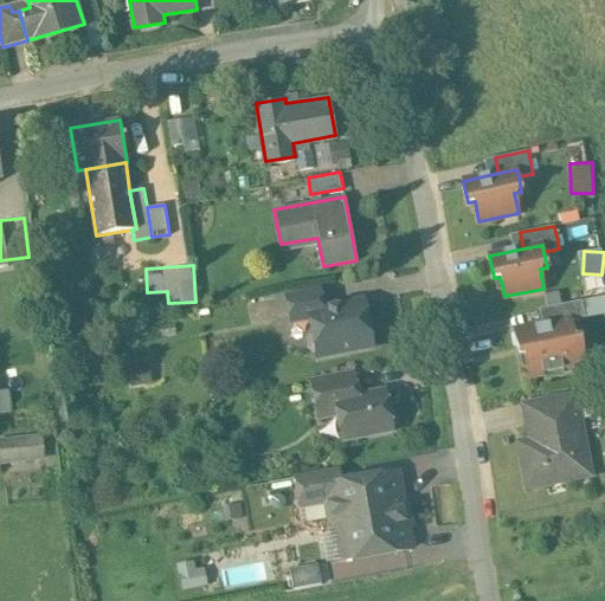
[(320,290),(288,296),(293,321),(310,317),(309,311),(323,308),(320,290)]
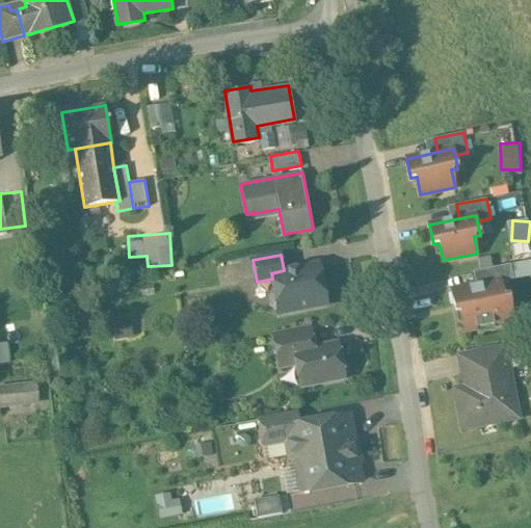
[(284,270),(271,273),(272,279),(274,288),(272,289),(268,295),(270,304),(276,308),(279,308),(279,312),(327,302),(320,264),(284,270)]
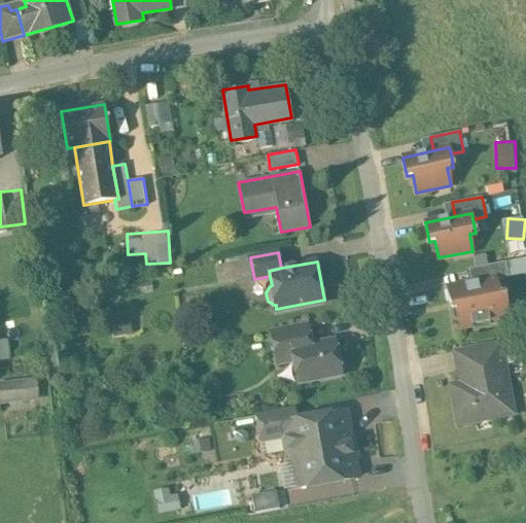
[(505,262),(476,268),(479,281),(496,278),(496,279),(509,276),(505,262)]
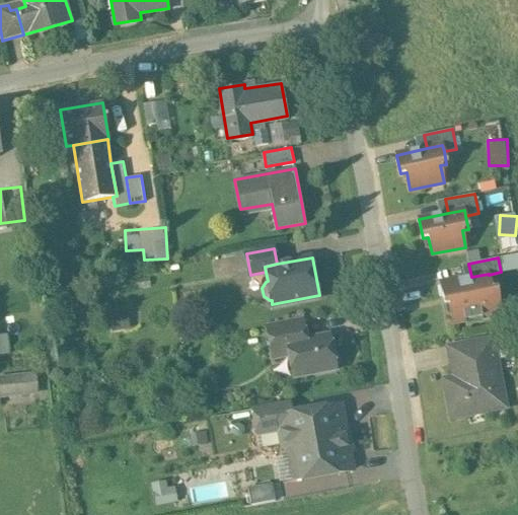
[(464,279),(441,284),(443,297),(448,296),(453,322),(490,315),(501,312),(497,292),(492,293),(489,275),(489,274),(471,277),(468,264),(461,265),(464,279)]
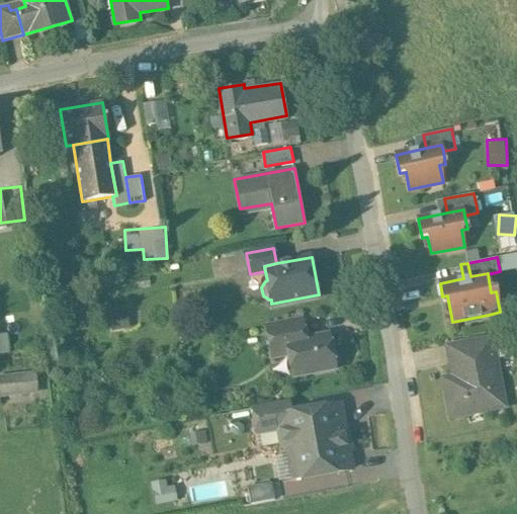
[(117,306),(109,308),(110,314),(113,329),(124,326),(121,311),(118,312),(117,306)]
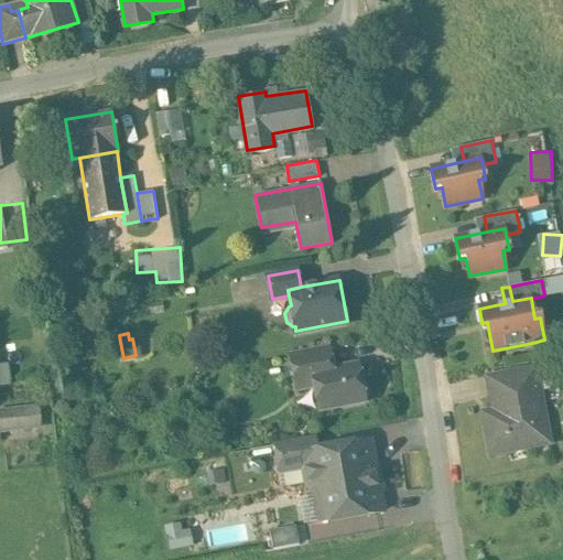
[(544,340),(532,343),(534,354),(547,352),(544,340)]
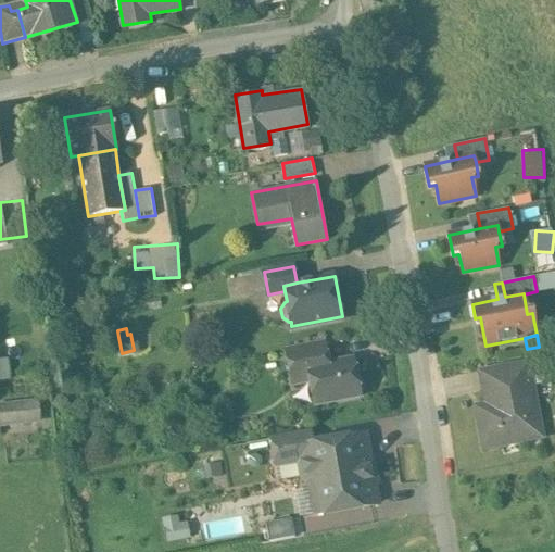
[(325,342),(286,349),(292,384),(311,380),(308,367),(329,363),(325,342)]
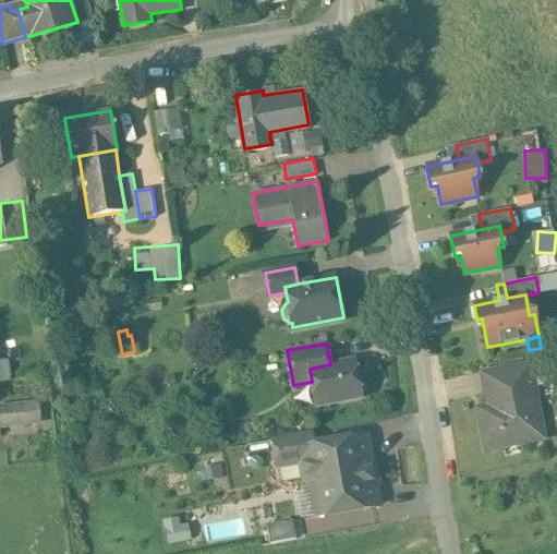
[(0,356),(0,377),(11,377),(10,357),(0,356)]
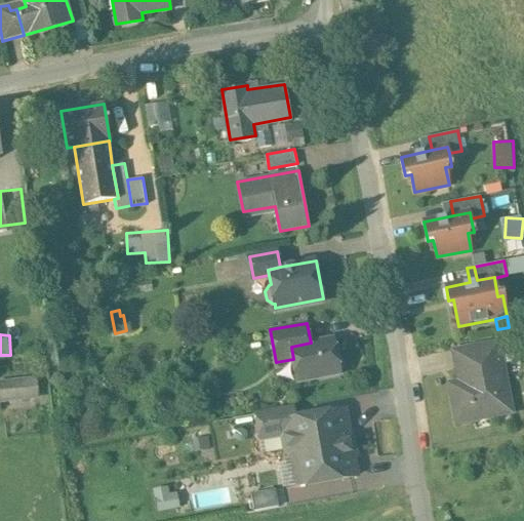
[(311,343),(291,347),(293,359),(297,381),(339,373),(339,371),(341,370),(345,366),(344,359),(338,356),(336,356),(333,338),(311,343)]
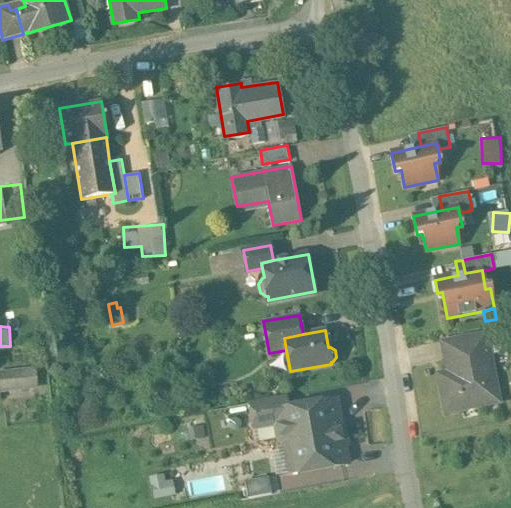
[(484,336),(467,339),(470,355),(447,360),(451,383),(442,385),(447,411),(497,401),(484,336)]
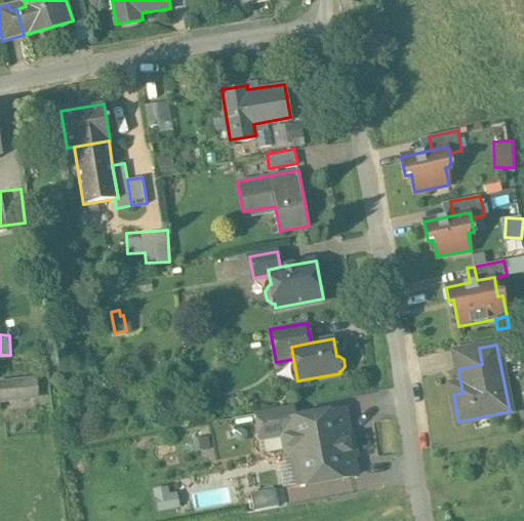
[(479,348),(455,353),(458,369),(482,364),(479,348)]
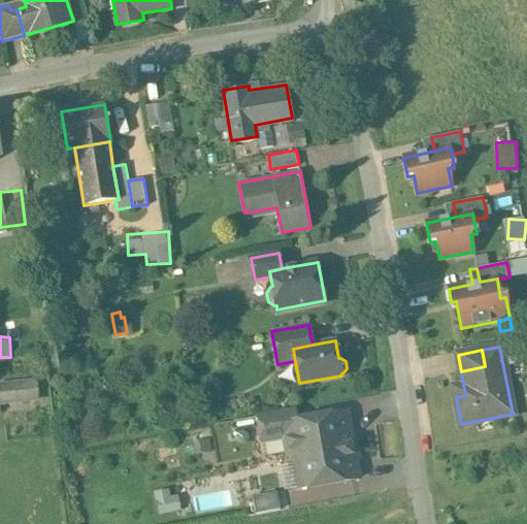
[(36,380),(0,384),(0,385),(2,402),(38,398),(36,380)]
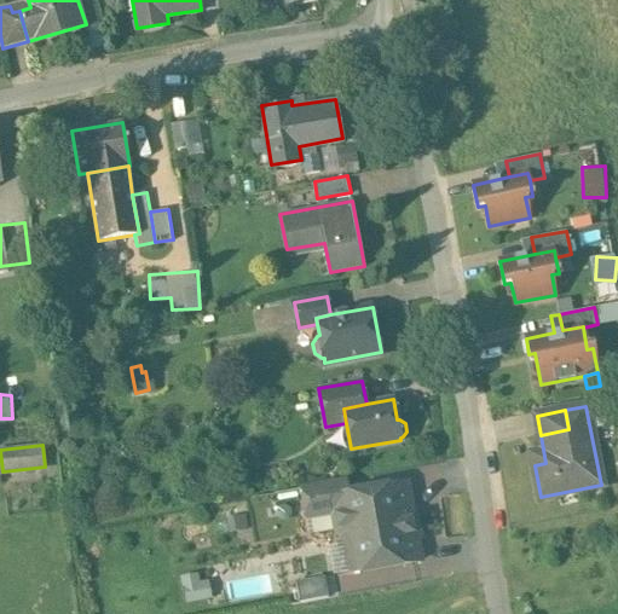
[(346,479),(302,487),(309,515),(334,510),(331,498),(348,494),(346,479)]
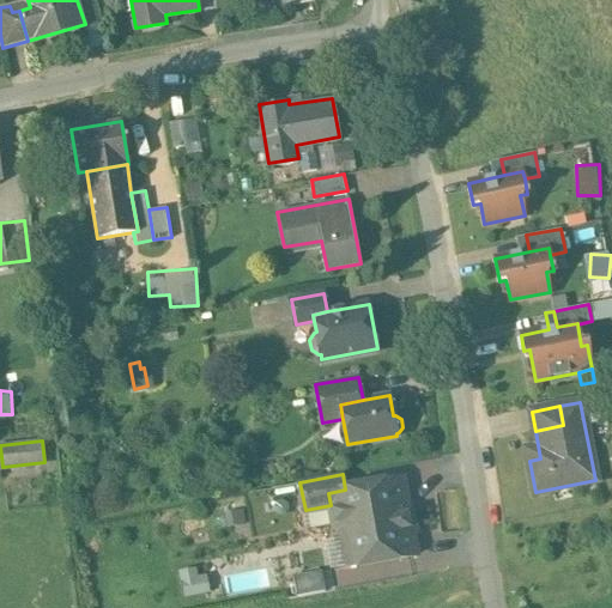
[(345,490),(328,493),(331,505),(335,528),(352,526),(359,565),(416,554),(401,479),(345,490)]
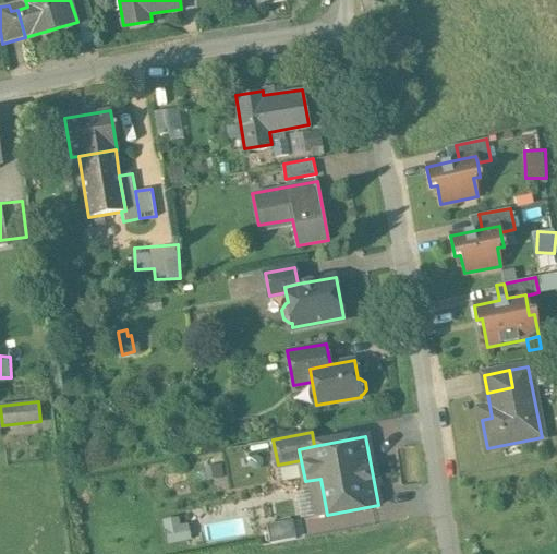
[(214,456),(204,458),(207,477),(218,476),(214,456)]
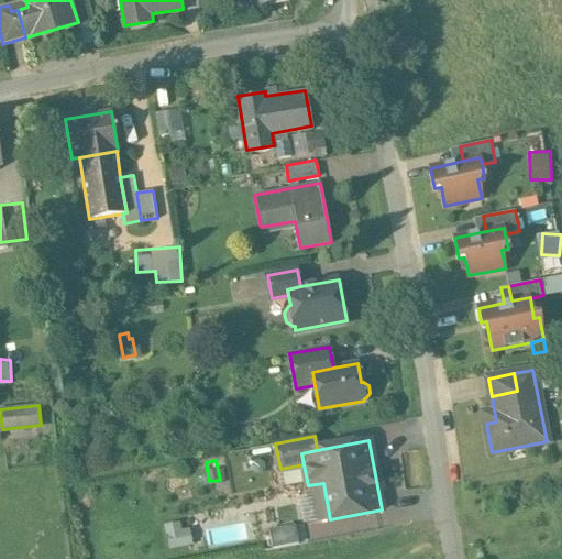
[(166,524),(168,545),(193,543),(190,521),(166,524)]
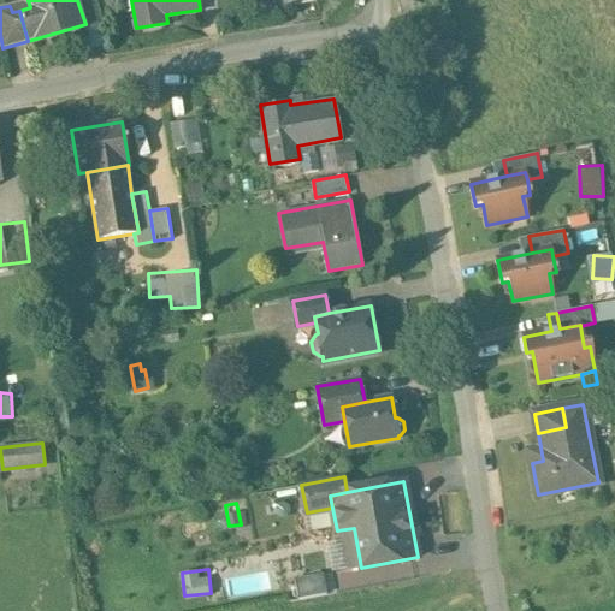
[(312,579),(294,582),(296,597),(314,593),(312,579)]
